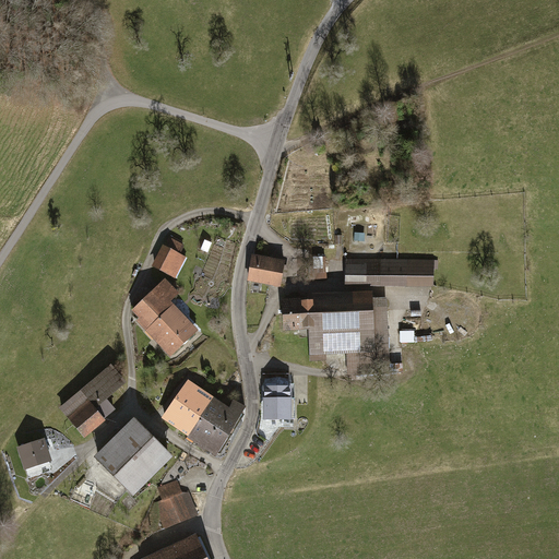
[(421,119),(404,123),(406,132),(424,128),(421,119)]
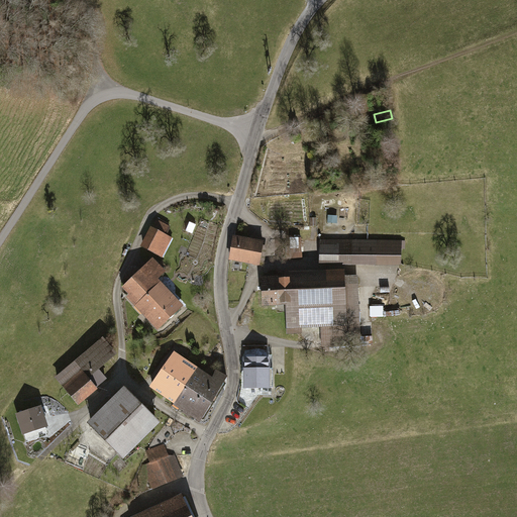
[(150,228),(140,247),(163,259),(172,239),(164,235),(168,227),(156,221),(151,229),(150,228)]
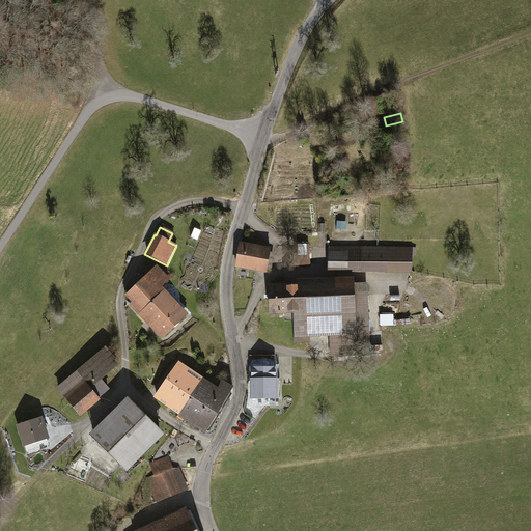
[(269,249),(240,244),(235,267),(263,272),(269,249)]
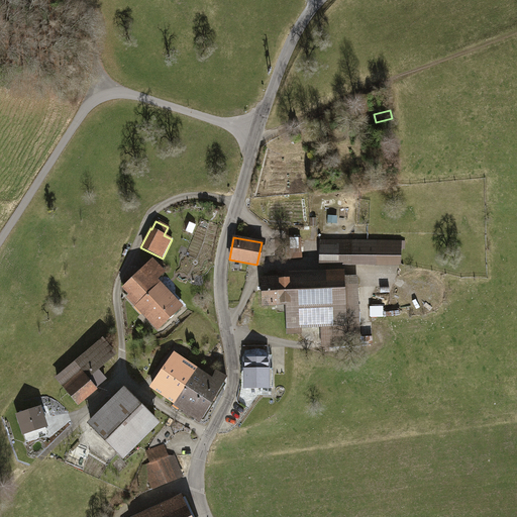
[(400,243),(320,241),(320,265),(399,267),(400,243)]
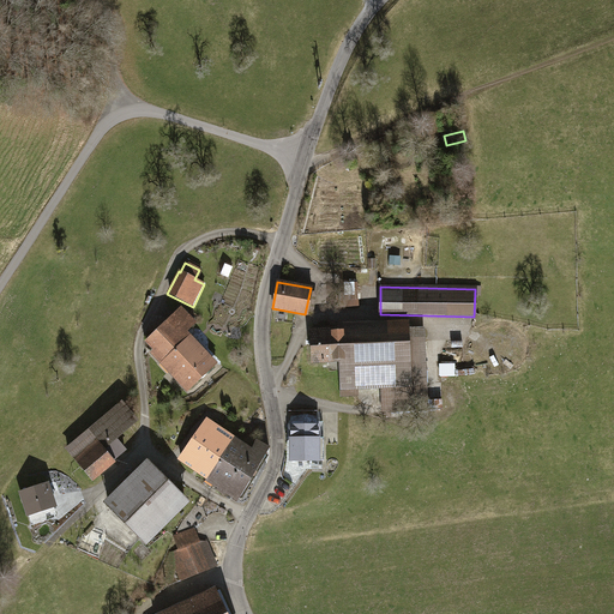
[(184,311),(144,347),(161,365),(191,336),(188,333),(197,325),(184,311)]
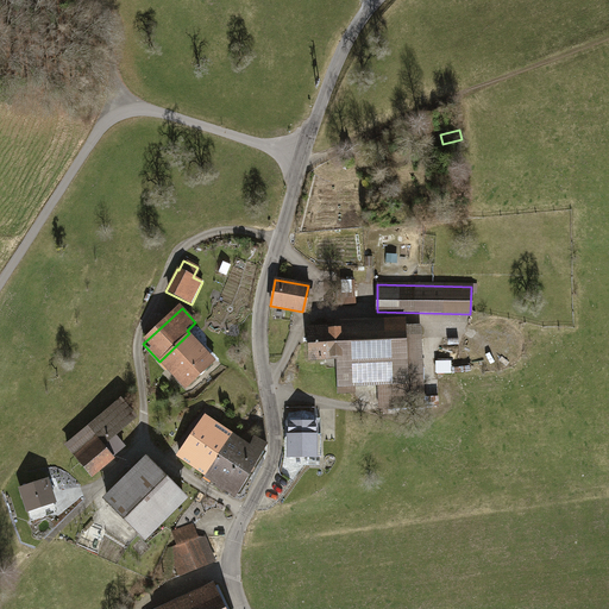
[(403,319),(334,321),(334,327),(336,359),(338,394),(355,394),(355,387),(380,385),(380,409),(424,408),(420,326),(403,326),(403,319)]
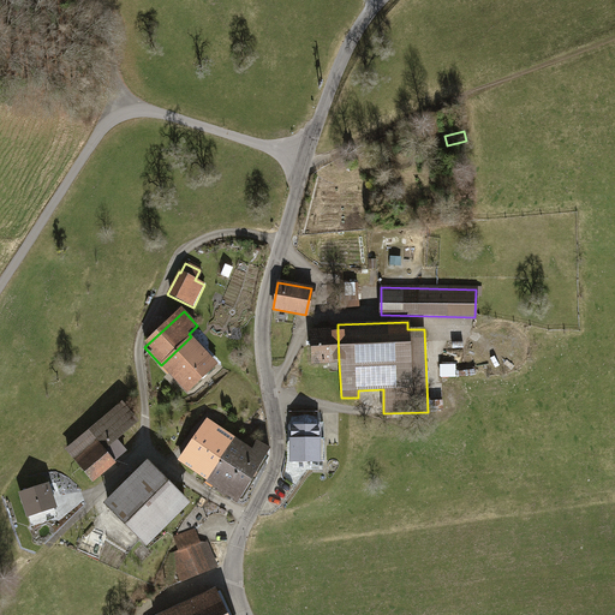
[(315,364),(339,363),(338,330),(314,330),(315,364)]
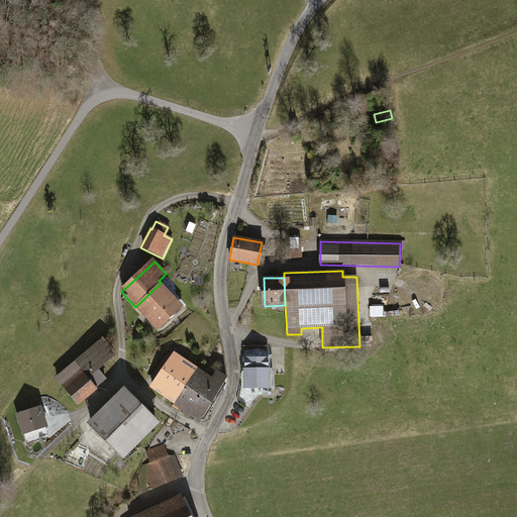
[(161,283),(135,307),(159,330),(183,307),(161,283)]
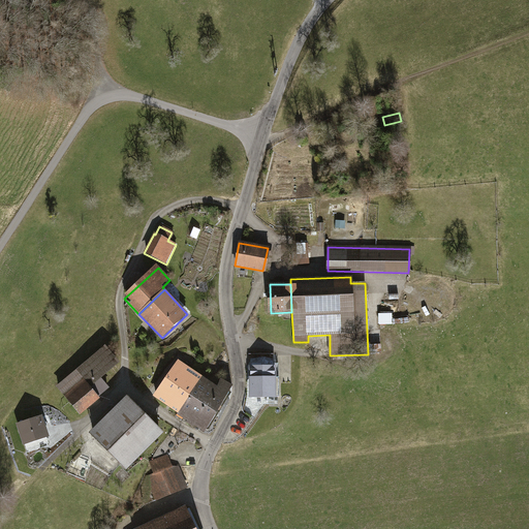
[(100,351),(56,387),(80,416),(99,400),(97,398),(107,389),(100,379),(114,368),(100,351)]
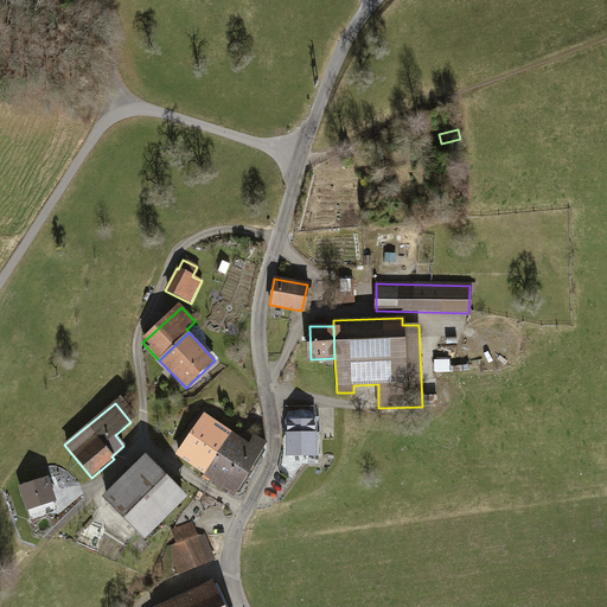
[(192,435),(219,454),(232,435),(204,417),(192,435)]
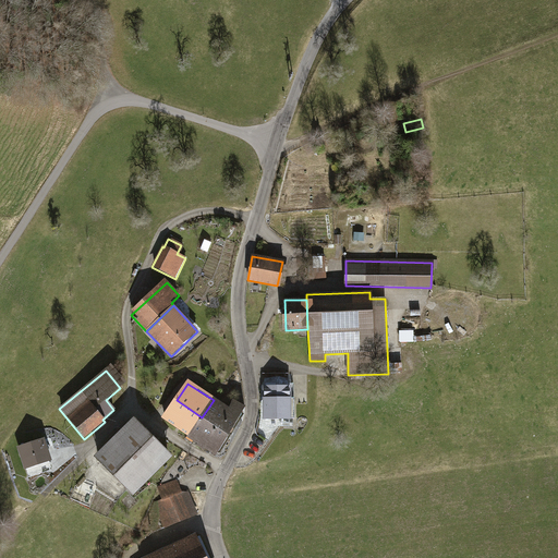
[(290,388),(265,388),(265,420),(290,420),(290,388)]
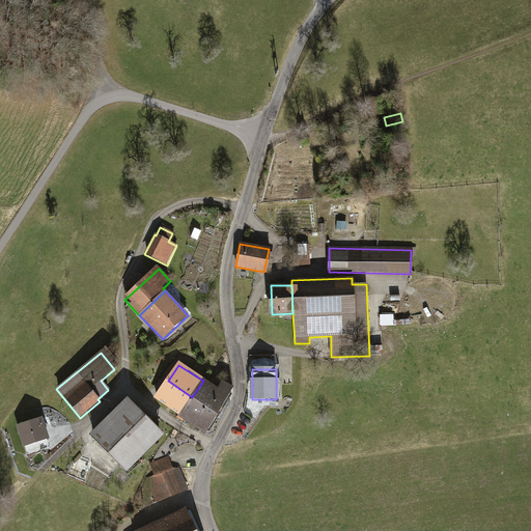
[(180,415),(192,397),(168,381),(156,398),(180,415)]
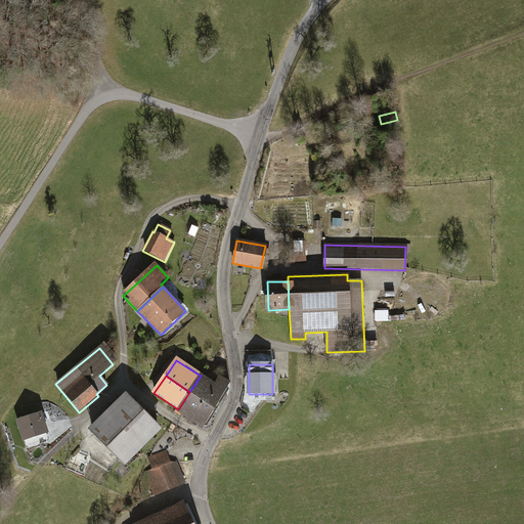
[(189,392),(214,409),(228,386),(218,380),(215,386),(201,376),(189,392)]
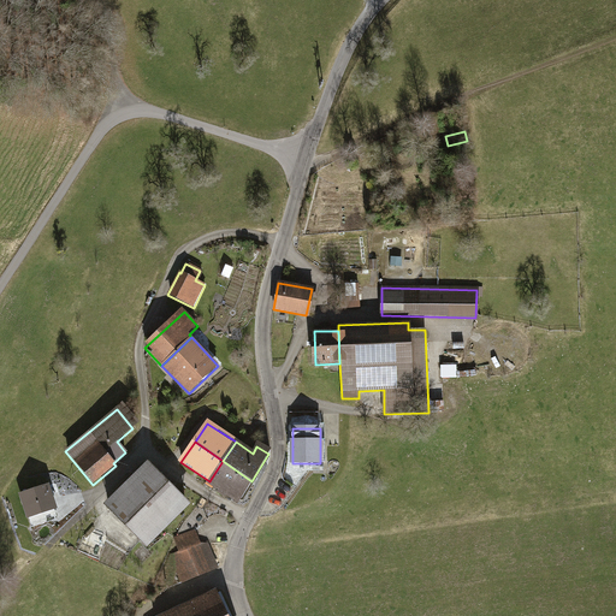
[(238,501),(252,481),(223,461),(209,481),(238,501)]
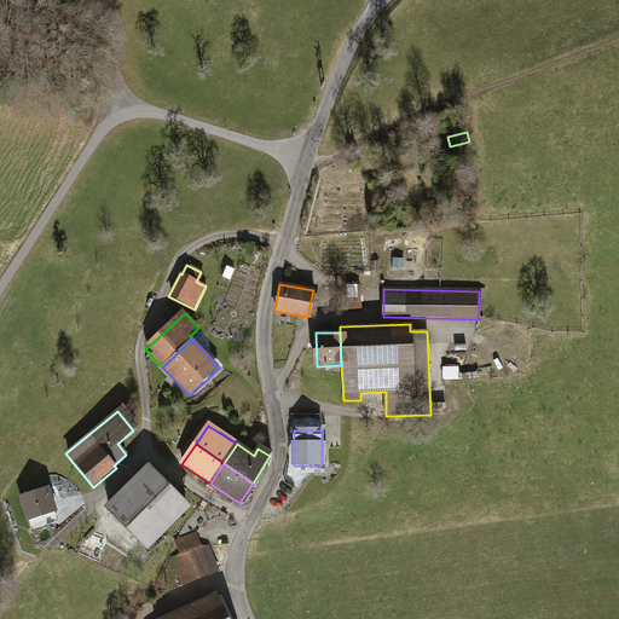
[(105,508),(146,549),(187,508),(146,467),(105,508)]
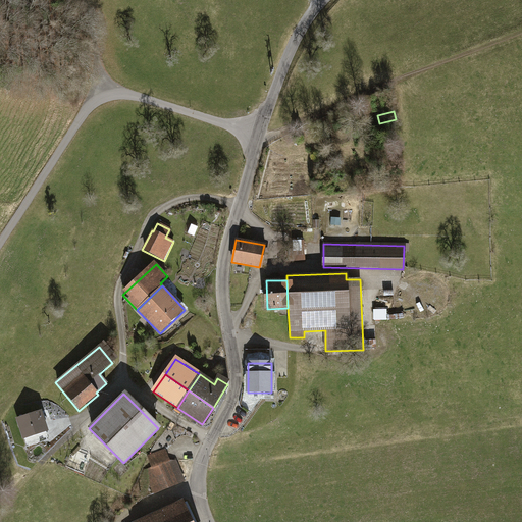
[(40,412),(15,422),(22,440),(47,431),(40,412)]
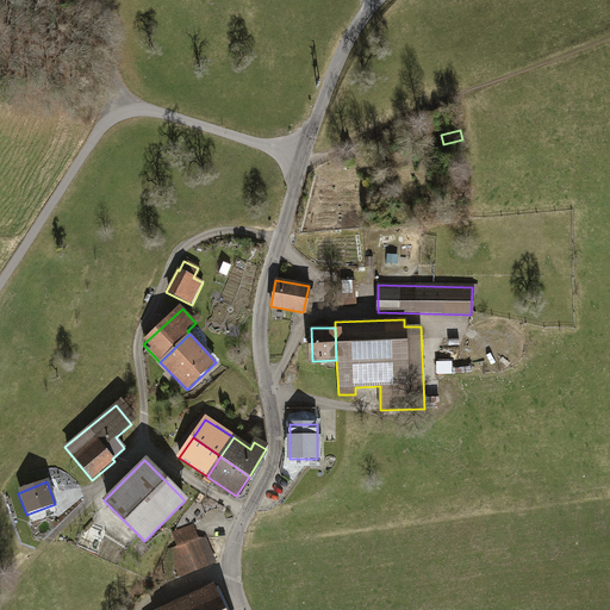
[(169,552),(180,578),(215,564),(205,540),(199,543),(192,527),(170,535),(176,549),(169,552)]
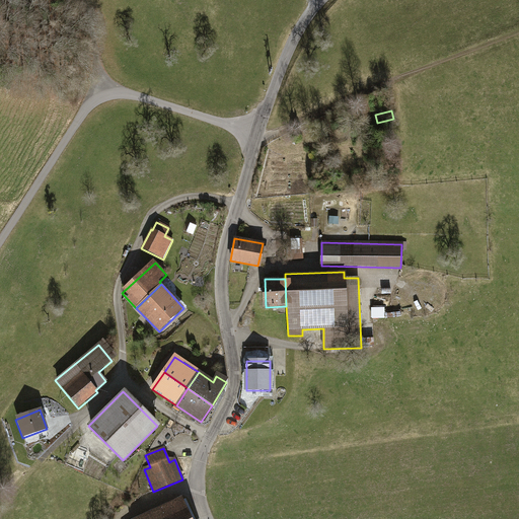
[(195,518),(187,501),(183,502),(181,498),(136,518),(195,518)]
